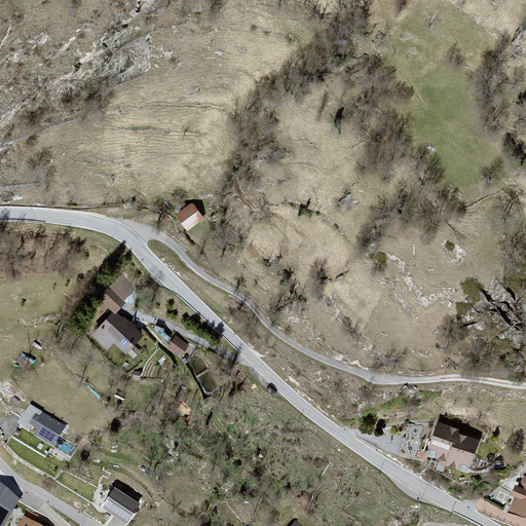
[(202,219),(192,204),(177,215),(187,229),(202,219)]
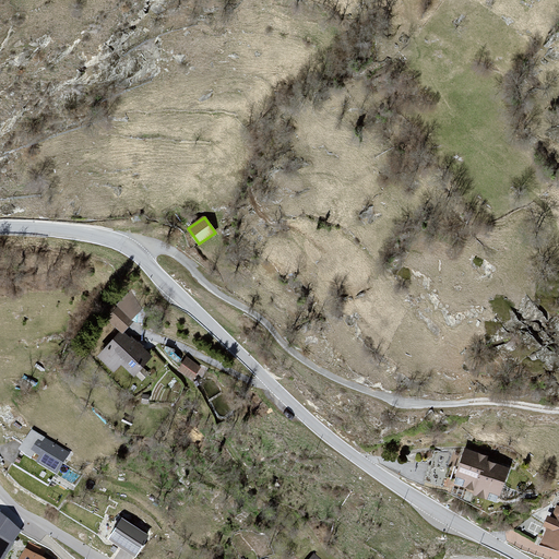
[(132,321),(117,308),(108,318),(122,332),(132,321)]
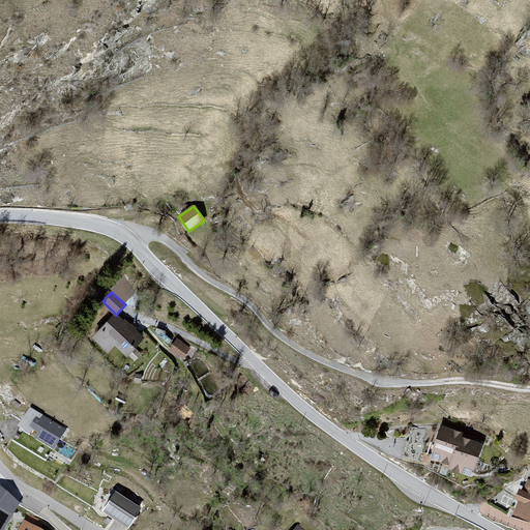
[(122,323),(114,316),(93,337),(109,352),(115,345),(126,355),(127,354),(135,360),(141,354),(134,348),(143,337),(124,321),(122,323)]
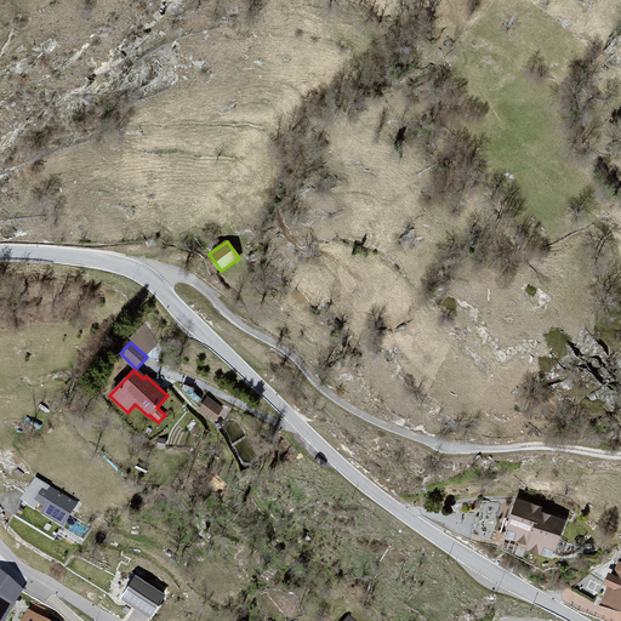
[(222,408),(208,398),(199,410),(214,420),(222,408)]
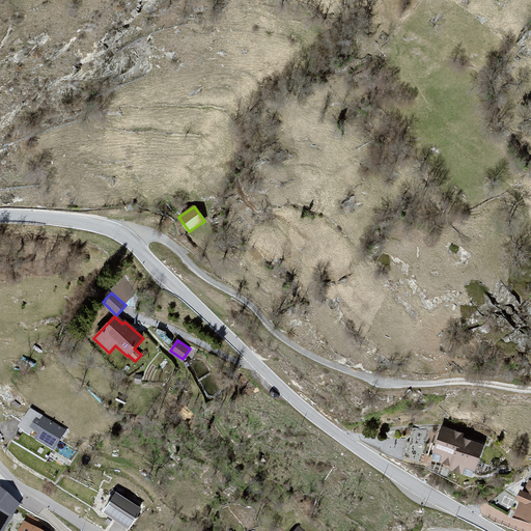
[(53,447),(64,429),(31,409),(21,426),(53,447)]
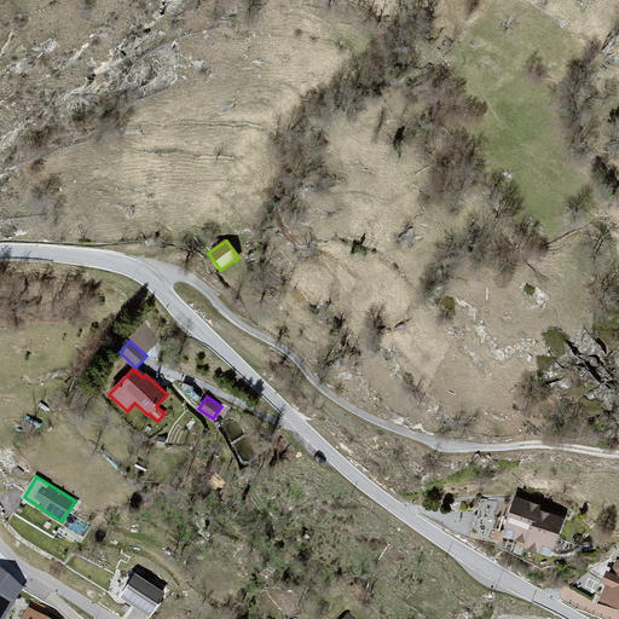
[(538,507),(515,498),(505,527),(515,531),(512,539),(525,544),(524,547),(538,551),(541,543),(553,548),(562,520),(537,510),(538,507)]
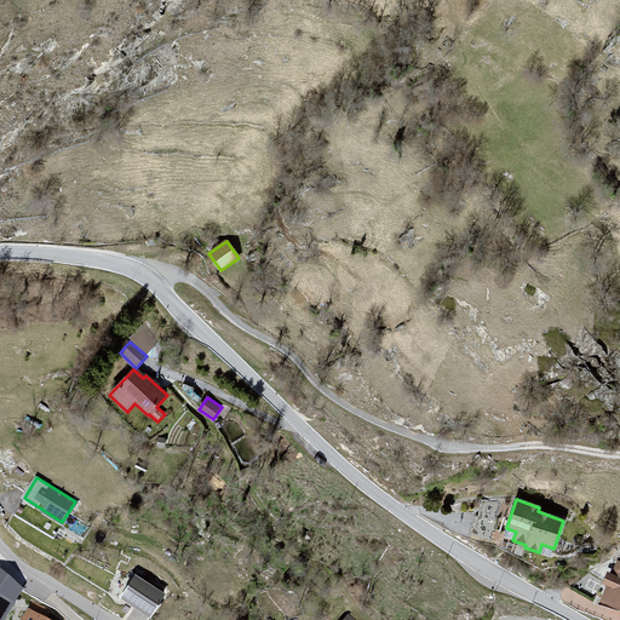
[(494,522),(476,516),(470,533),(488,538),(494,522)]
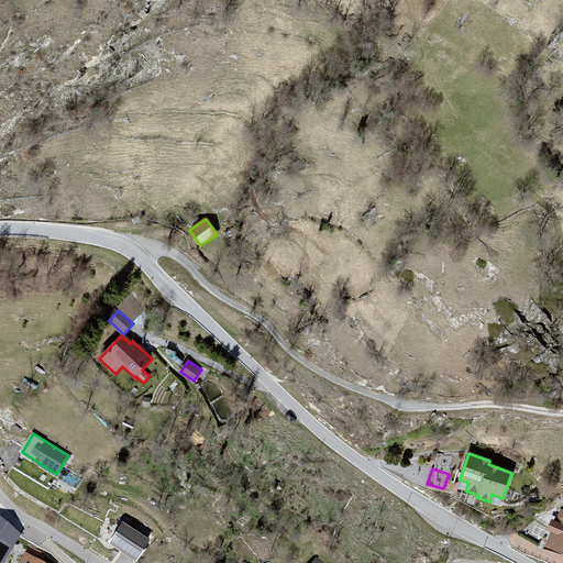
[(562,552),(562,510),(561,510),(556,522),(552,521),(549,529),(552,531),(547,545),(562,552)]
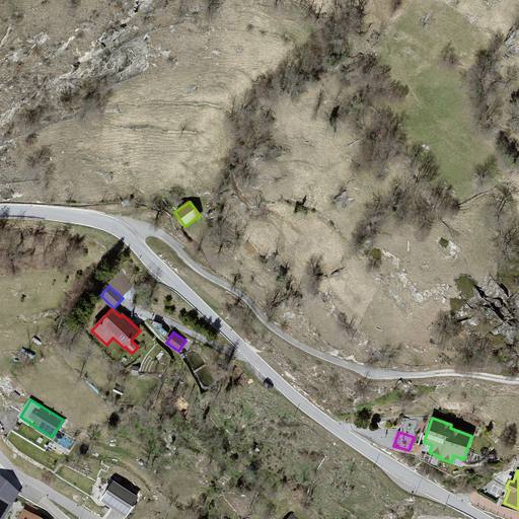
[(0,518),(1,518),(17,493),(0,476),(0,518)]
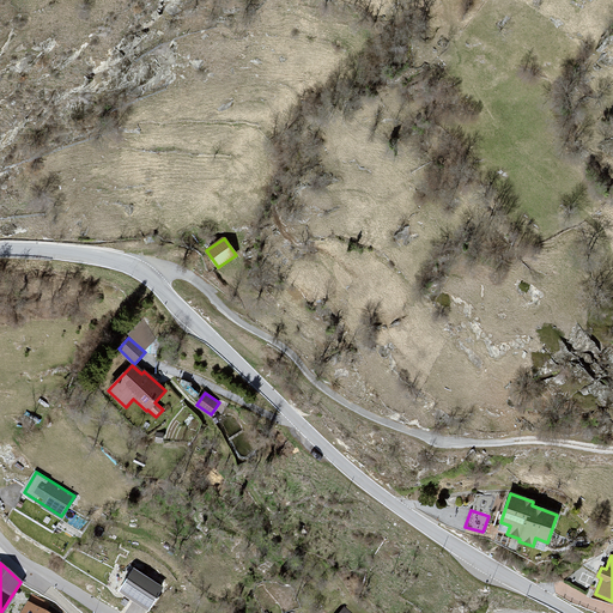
[(162,588),(134,570),(121,592),(149,610),(162,588)]
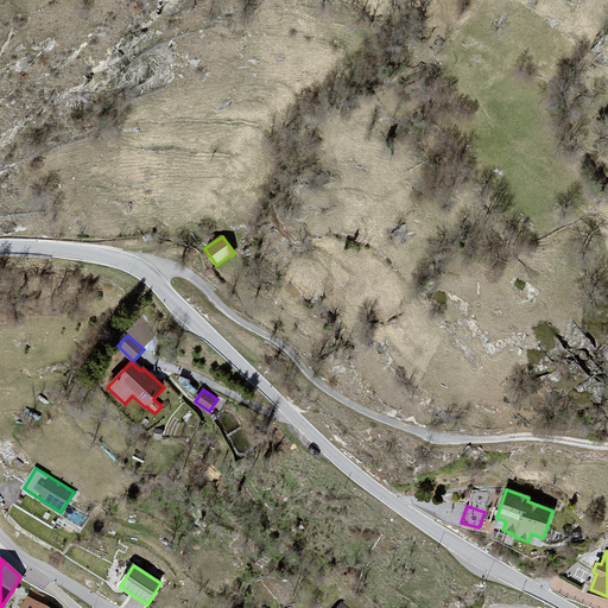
[(45,607),(43,607),(48,600),(32,590),(21,607),(45,607)]
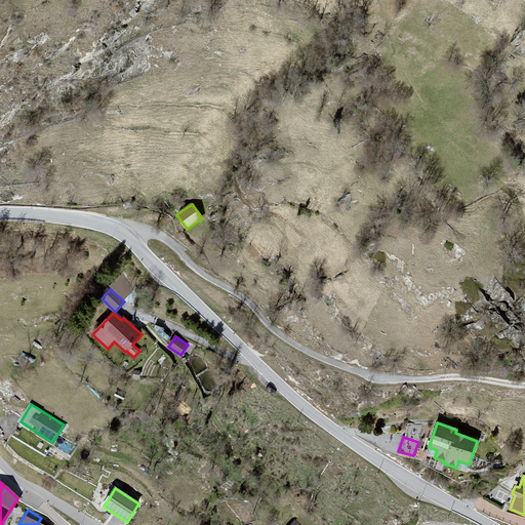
All buildings are outlined.
